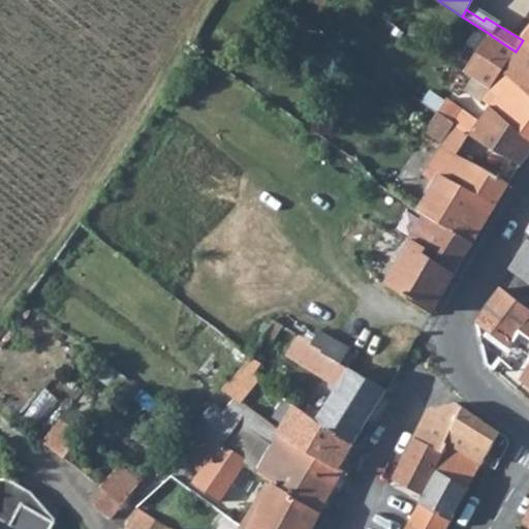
[(464,71),(490,89),(491,86),(501,71),(516,52),(492,36),(490,34),(464,71)]
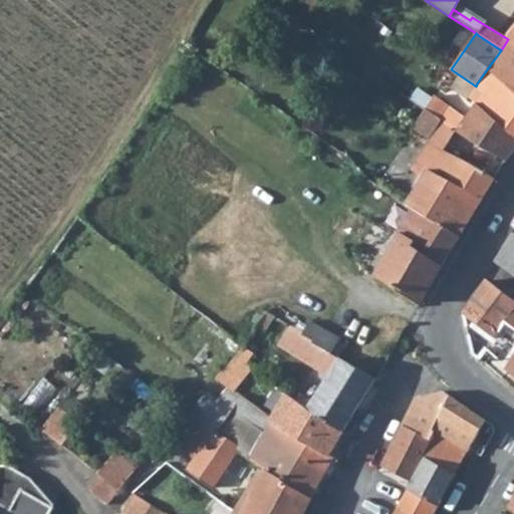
[(501,50),(487,69),(513,89),(513,43),(508,39),(501,50)]
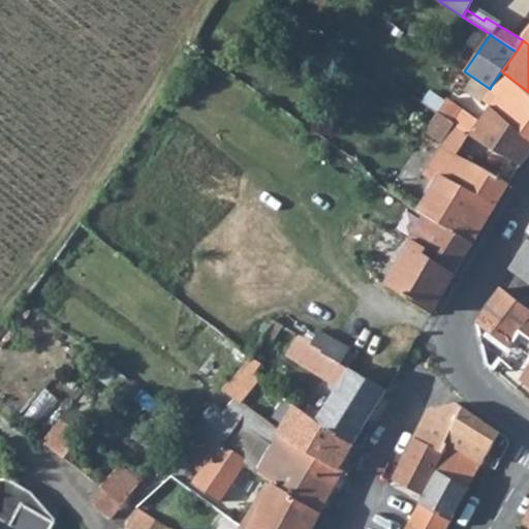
[(491,86),(500,93),(490,105),(528,135),(528,92),(501,71),(491,86)]
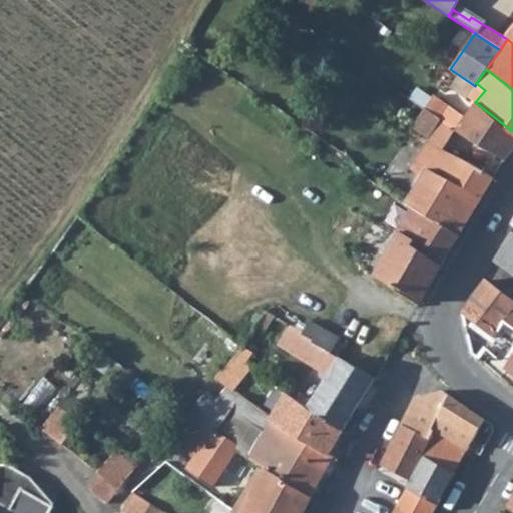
[(427,177),(411,206),(459,236),(495,175),(448,149),(456,126),(439,116),(416,102),(406,116),(430,131),(412,166),(427,177)]
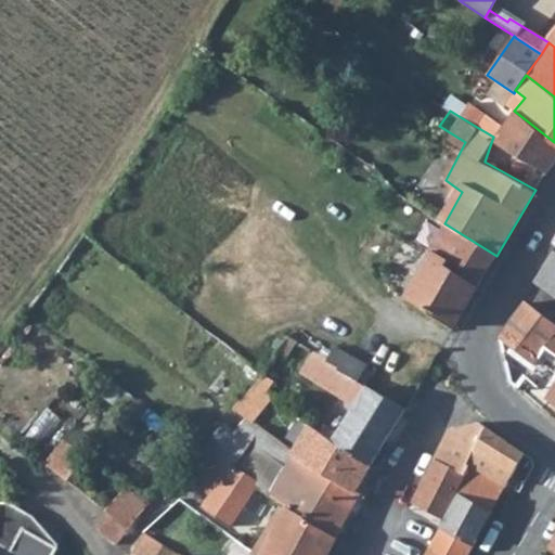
[(547,170),(554,160),(554,142),(514,111),(503,123),(485,111),(475,126),(493,137),(525,156),(547,170)]
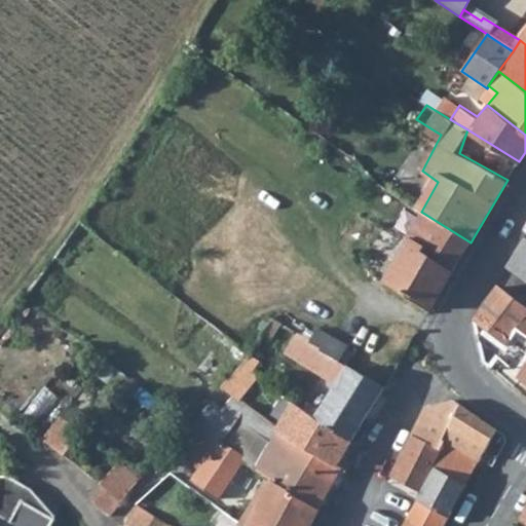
[(513,172),(519,161),(497,148),(491,158),(513,172)]
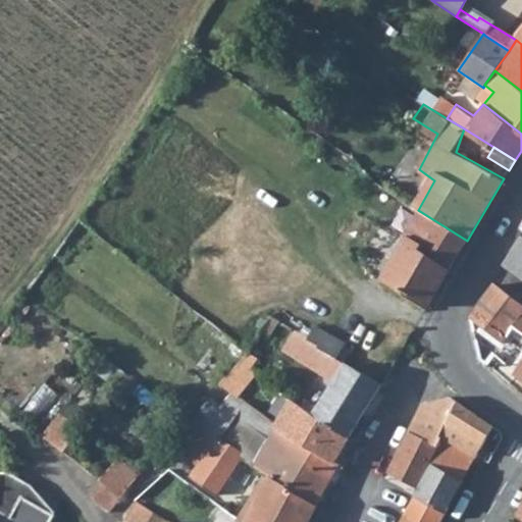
[(371,177),(375,171),(369,166),(364,173),(371,177)]
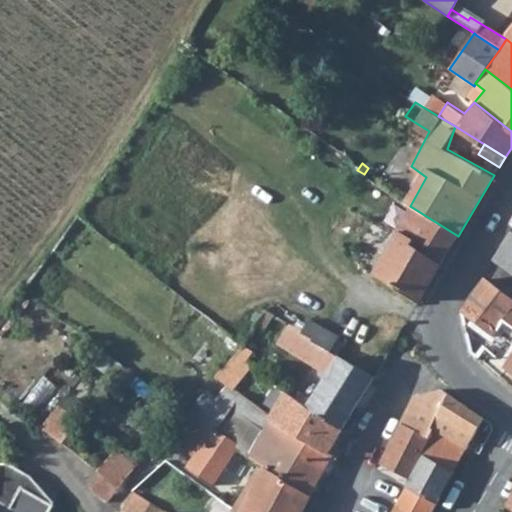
[(458,236),(410,206),(395,234),(397,236),(376,275),(420,303),(442,264),(458,236)]
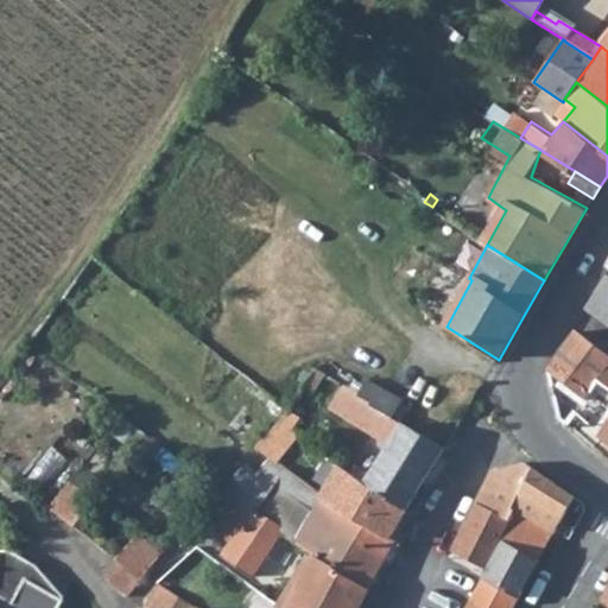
[(607,283),(594,304),(607,314),(607,283)]
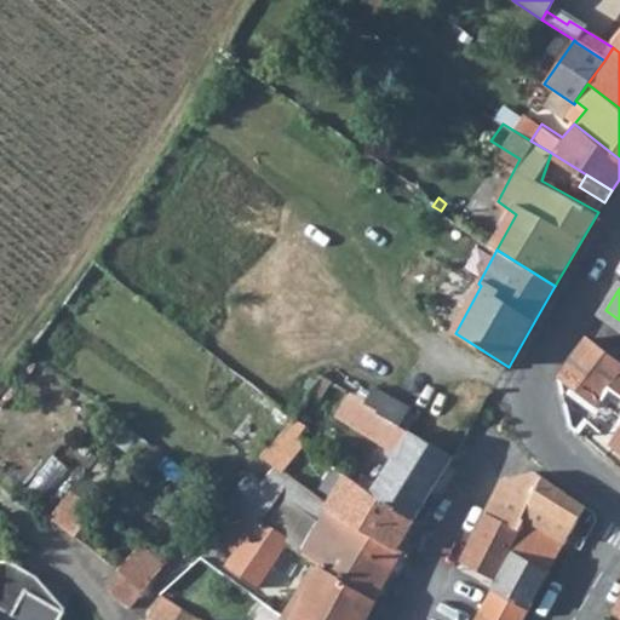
[(570,423),(579,430),(586,422),(610,389),(619,374),(619,351),(591,328),(558,375),(570,423)]
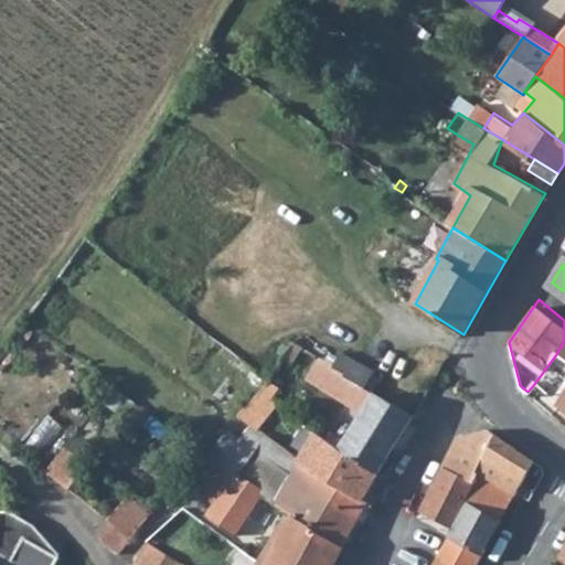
[(564,341),(556,354),(564,360),(564,386),(555,401),(564,407),(564,341)]
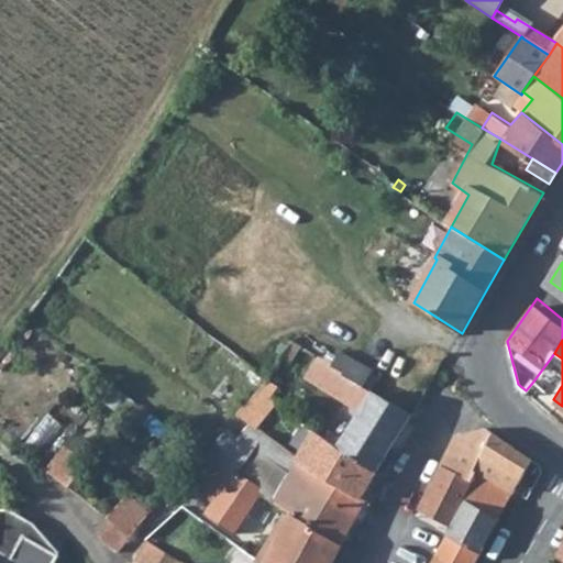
[(360,414),(340,446),(375,472),(410,415),(366,387),(323,360),(294,341),(279,360),(360,414)]
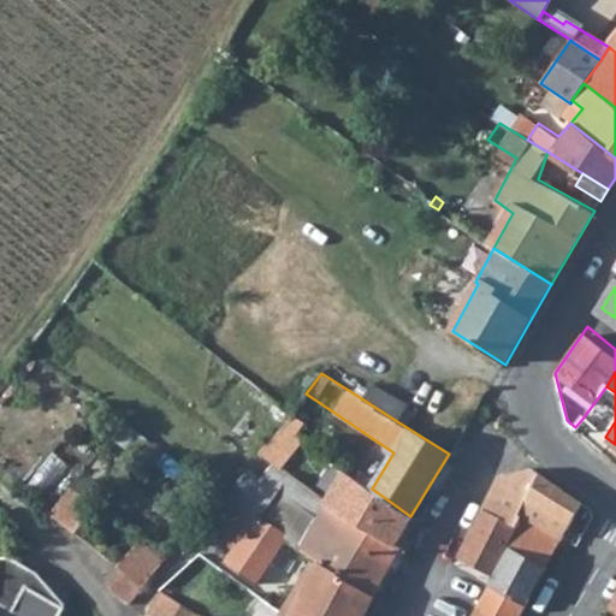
[(360,386),(354,394),(401,424),(409,413),(372,389),(368,390),(363,389),(360,386)]
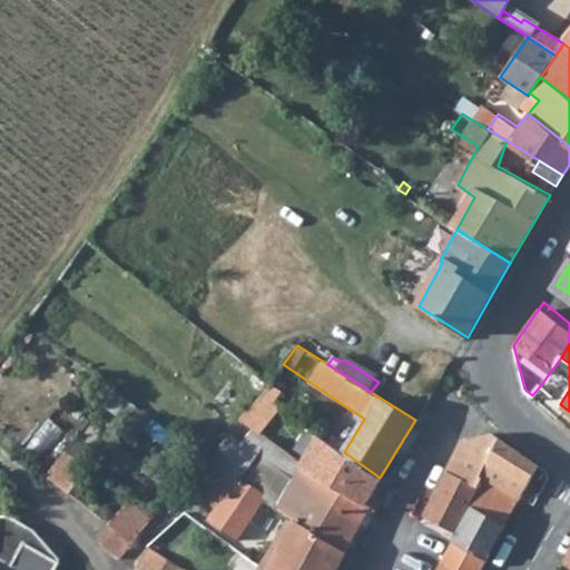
[(569,390),(569,363),(561,357),(539,387),(560,404),(569,390)]
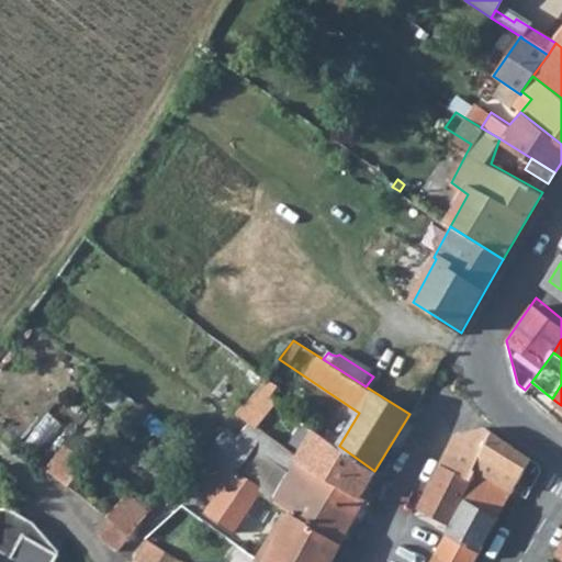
[(270,398),(274,390),(279,384),(267,375),(257,389),(270,398)]
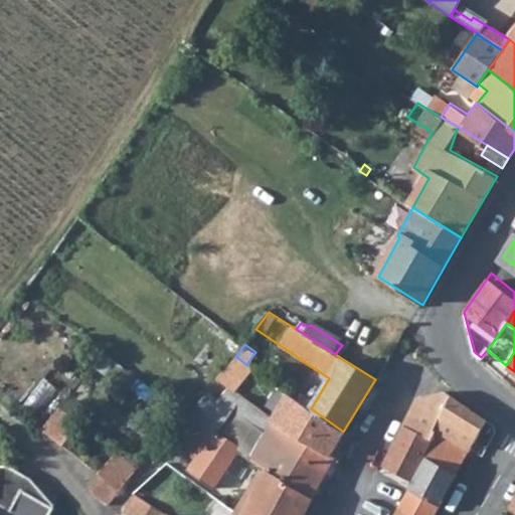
[(247,365),(253,370),(259,363),(251,357),(247,365)]
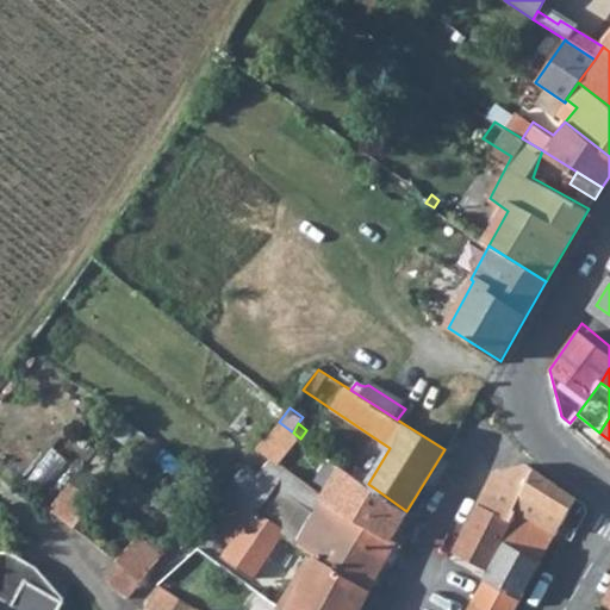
[(254,510),(260,503),(266,506),(278,489),(291,471),(274,458),(241,503),(254,510)]
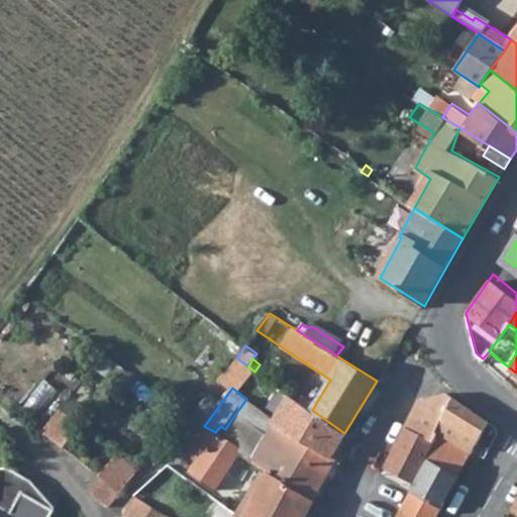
[(422,397),(407,429),(434,443),(439,431),(457,396),(445,388),(422,397)]
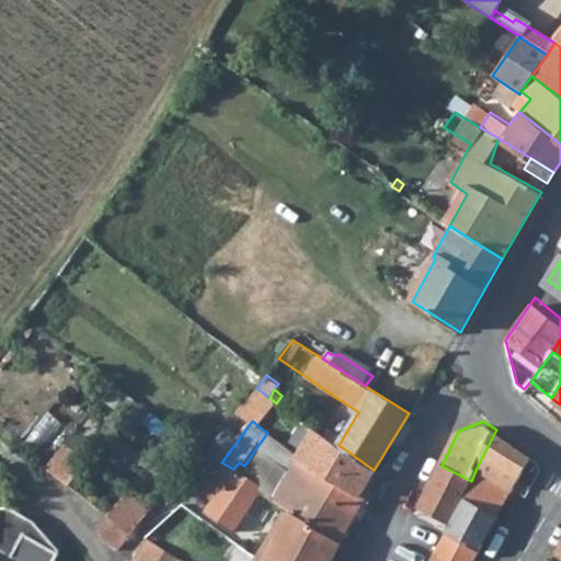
[(289,449),(301,458),(359,495),(374,470),(339,445),(309,424),(289,449)]
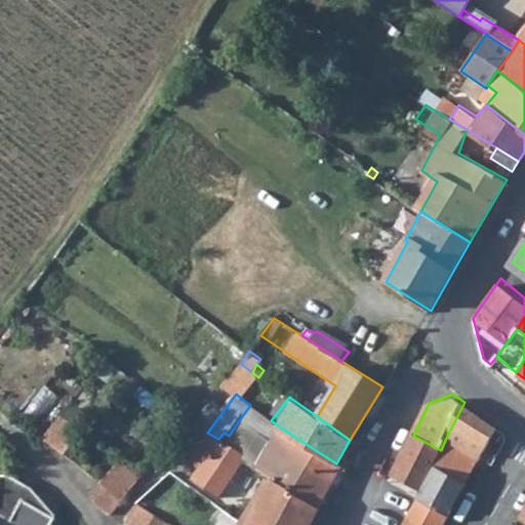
[(446,438),(481,457),(498,427),(465,402),(446,438)]
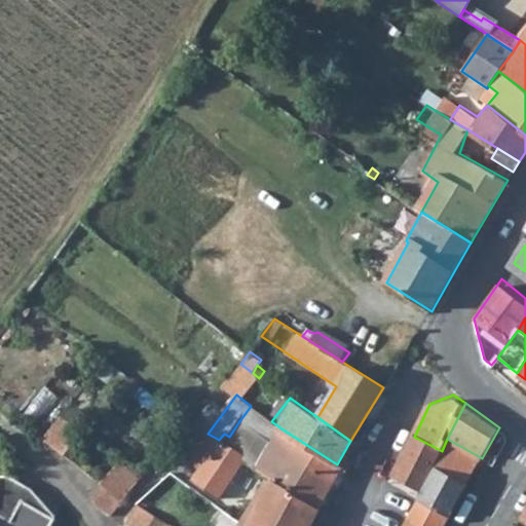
[(251,406),(239,421),(273,444),(283,429),(271,421),(251,406)]
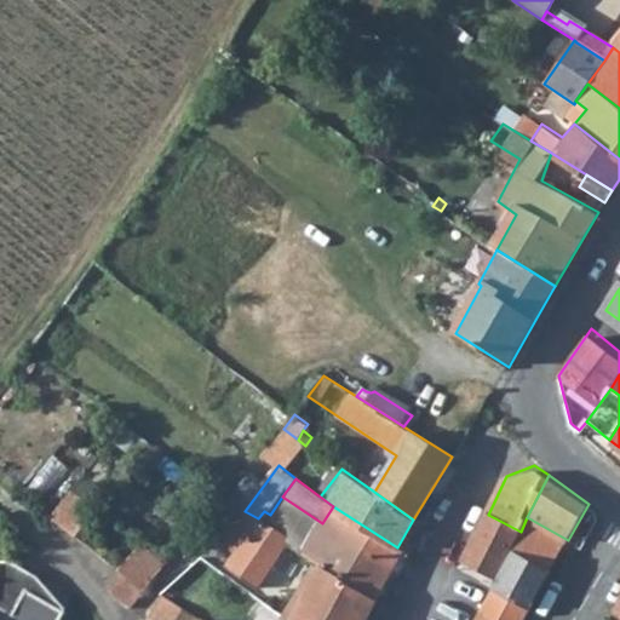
[(78,537),(102,506),(79,488),(56,518),(78,537)]
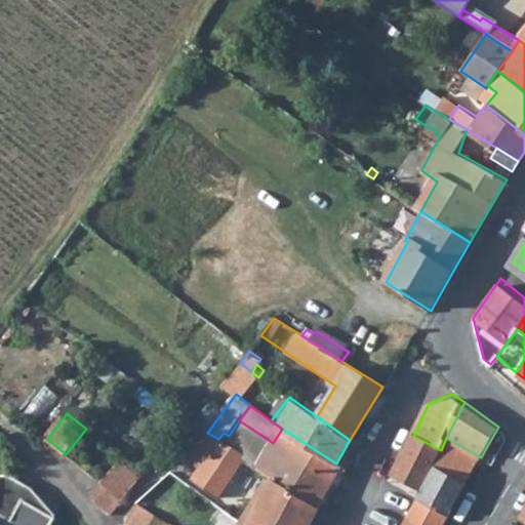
[(342,468),(336,463),(282,429),(273,443),(261,465),(271,471),(323,502),(342,468)]
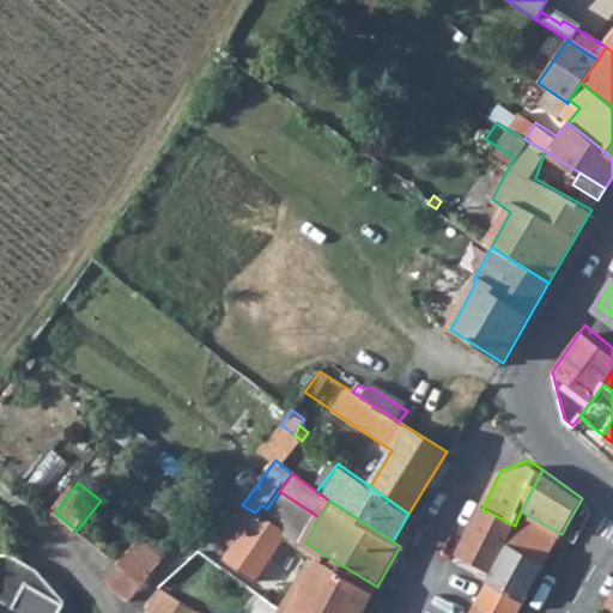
[(217,532),(236,545),(225,559),(253,580),(278,544),(250,522),(255,513),(242,505),(236,502),(217,532)]
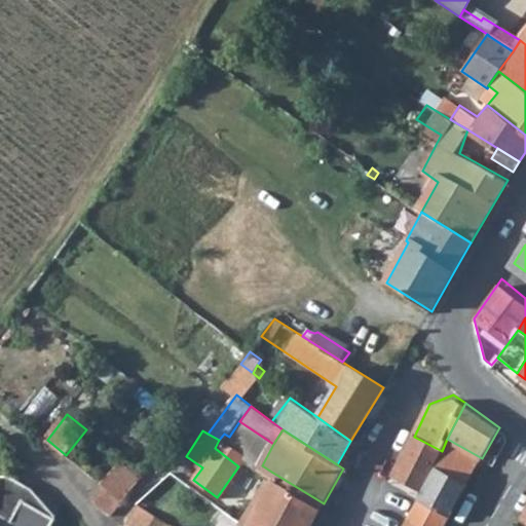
[(249,452),(229,437),(224,434),(219,440),(215,448),(238,466),(246,455),(249,452)]
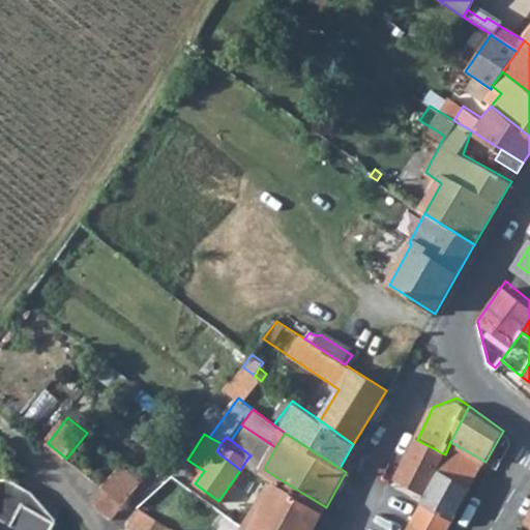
[(399,481),(429,498),(441,474),(436,471),(445,454),(417,440),(399,481)]
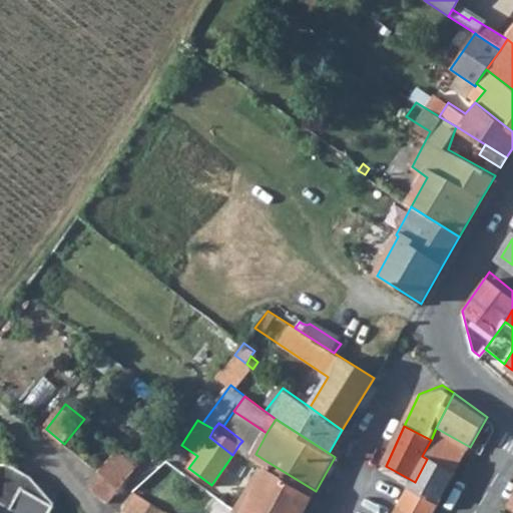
[(455,475),(470,447),(436,428),(431,440),(422,456),(427,459),(455,475)]
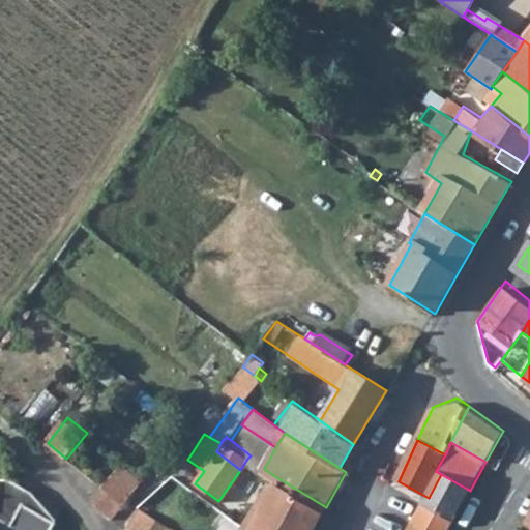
[(441,474),(429,498),(424,504),(453,521),(470,491),(441,474)]
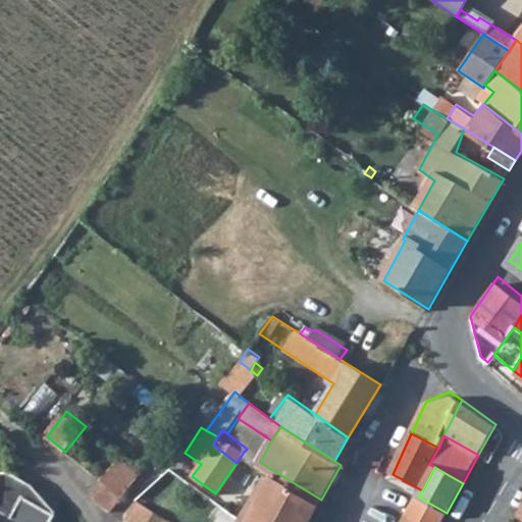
[(269,468),(250,499),(252,503),(282,521),(308,521),(321,500),(269,468)]
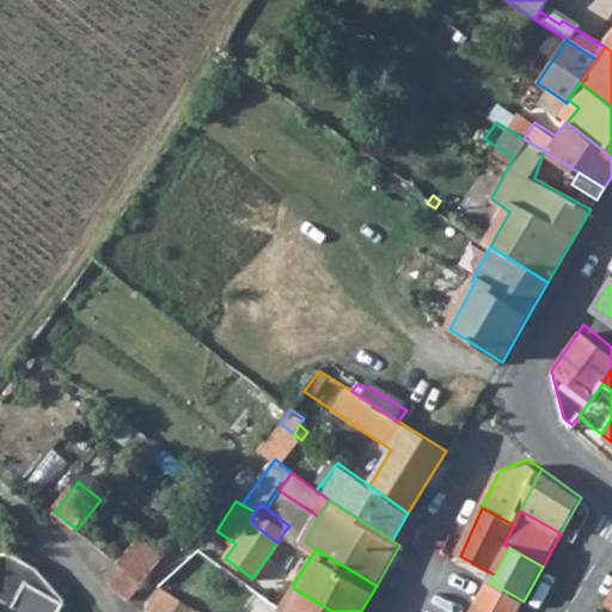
[(0,611),(57,611),(62,604),(36,571),(10,554),(0,552),(0,611)]
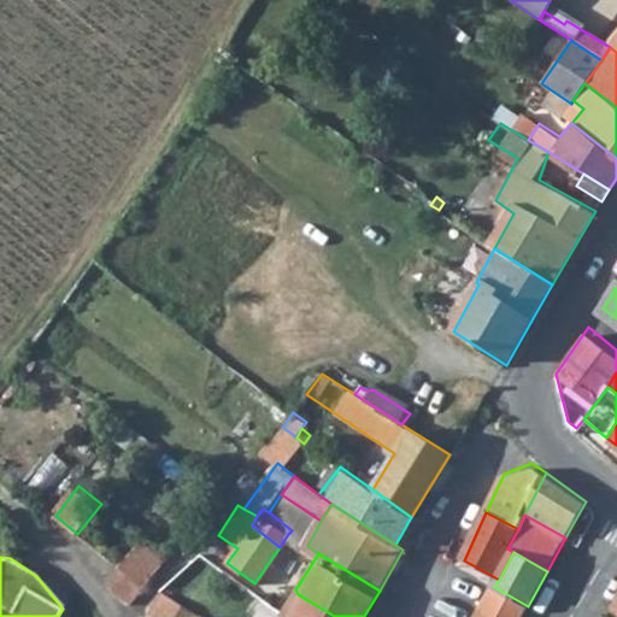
[(130,605),(147,589),(122,573),(110,587),(130,605)]
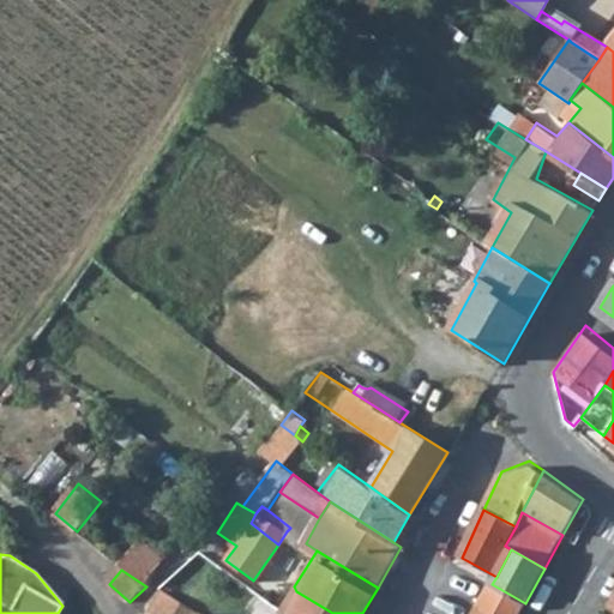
[(492,613),(519,613),(525,603),(492,584),(480,606),(492,613)]
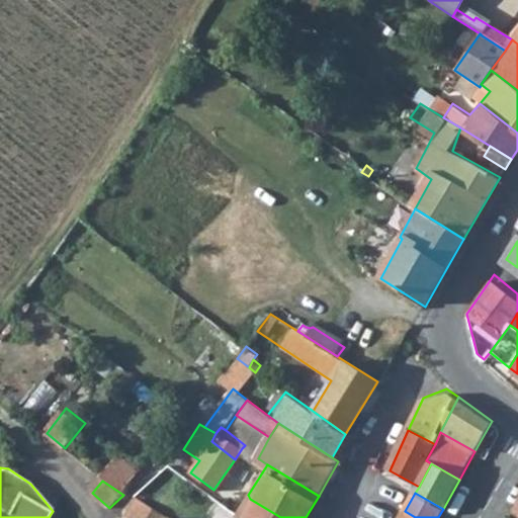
[(280,517),(250,499),(248,495),(236,516),(238,517),(280,517)]
